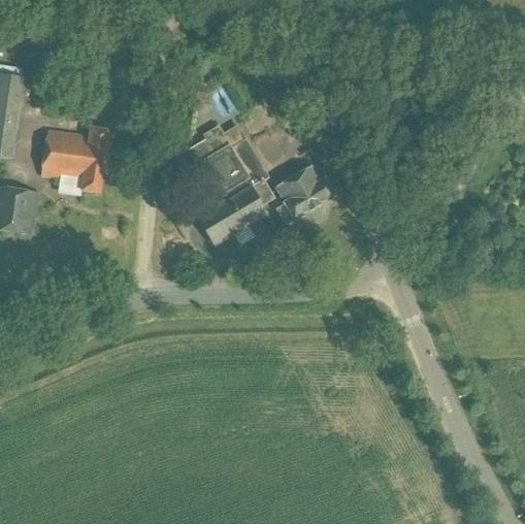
[(0,33),(0,65),(31,68),(33,36),(0,33)]
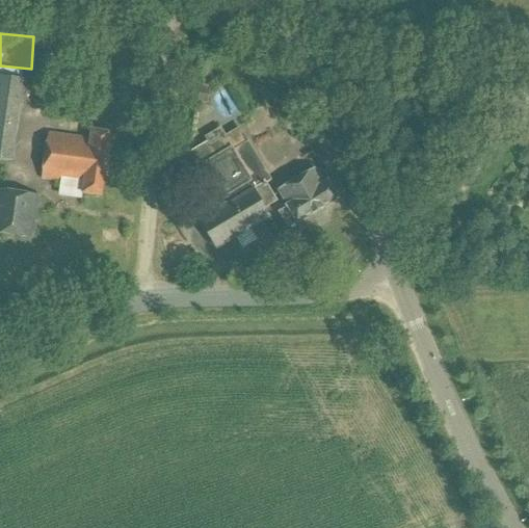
[(0,156),(7,157),(19,76),(0,73),(0,156)]
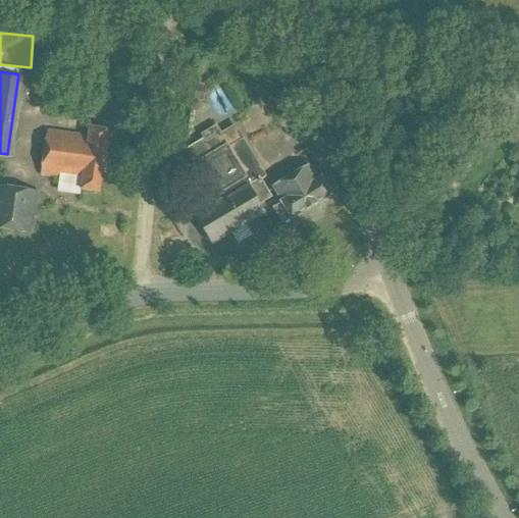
[(201,97),(203,84),(193,82),(191,96),(201,97)]
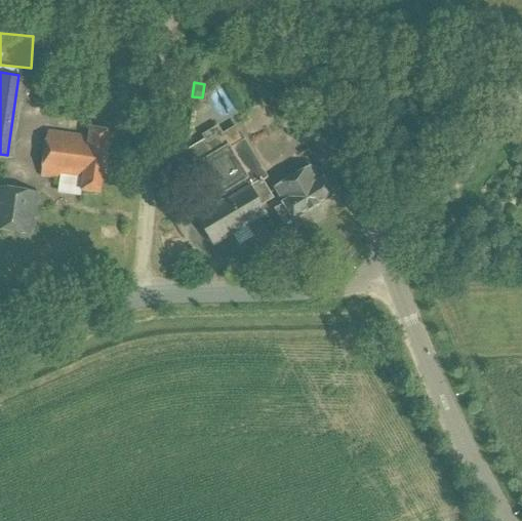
[(97,191),(107,128),(88,125),(87,133),(46,128),(39,173),(59,175),(58,183),(80,186),(79,188),(97,191)]
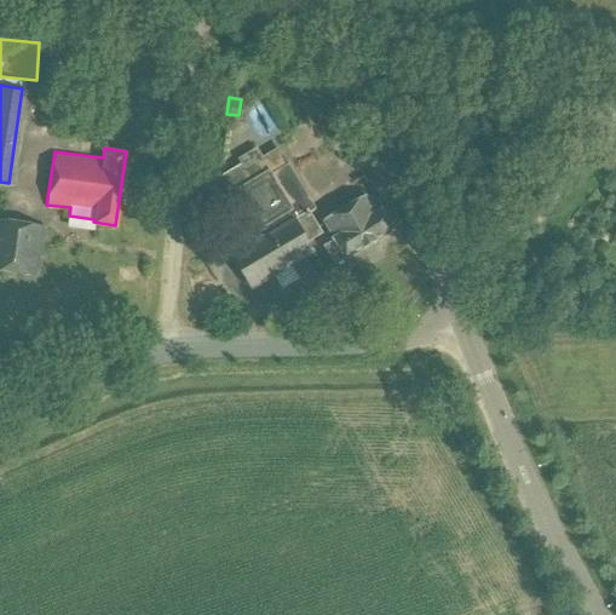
[(217,177),(229,196),(247,228),(251,225),(258,237),(230,253),(251,286),(276,271),(277,272),(274,275),(280,286),(288,281),(297,276),(291,265),(287,268),(286,265),(309,252),(311,249),(304,239),(318,230),(306,210),(314,206),(305,193),(283,206),(276,194),(264,174),(262,171),(258,173),(251,161),(239,168),(236,165),(219,176),(217,177)]
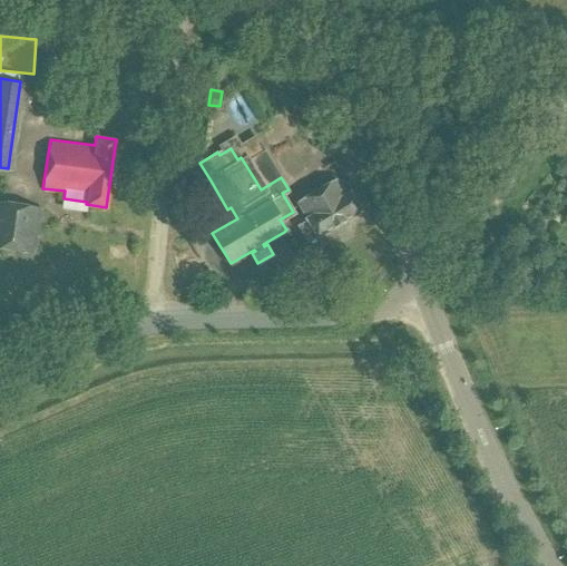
[(264,148),(261,150),(243,160),(254,178),(274,165),(264,148)]
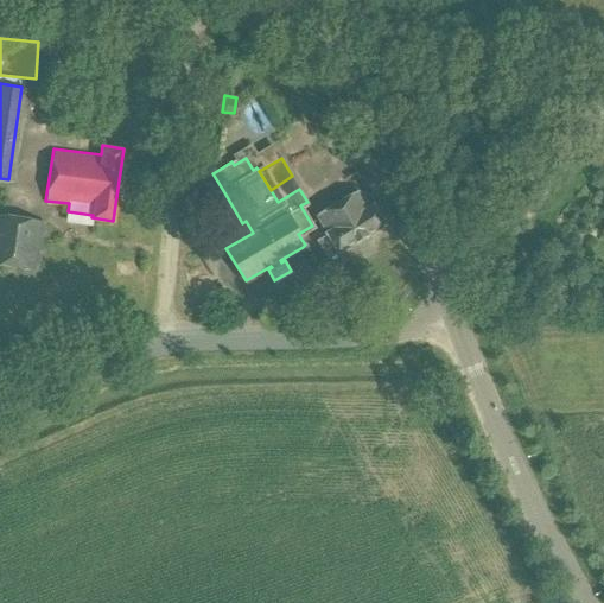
[(367,205),(357,189),(315,214),(325,230),(324,232),(325,233),(313,240),(325,258),(336,251),(337,252),(385,223),(372,203),(367,205)]
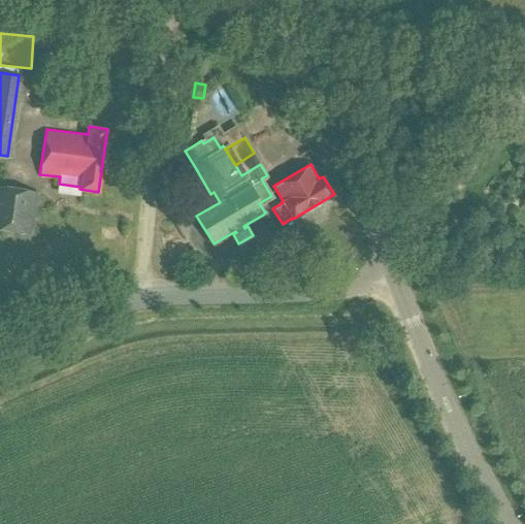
[(0,229),(31,234),(37,191),(0,186),(0,229)]
